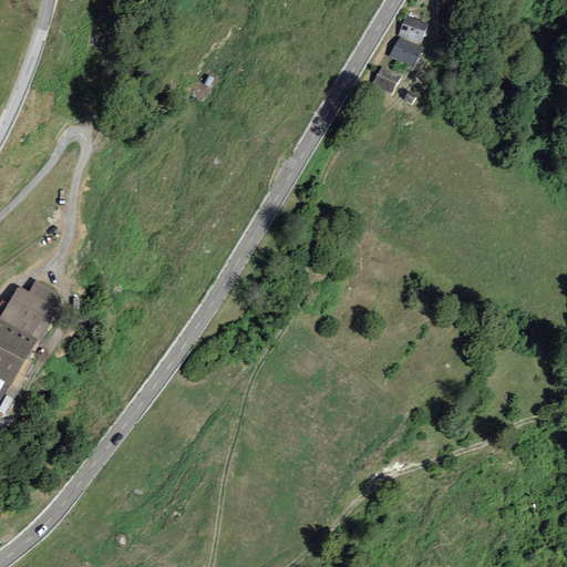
[(429,24),(405,16),(398,35),(422,44),(429,24)]
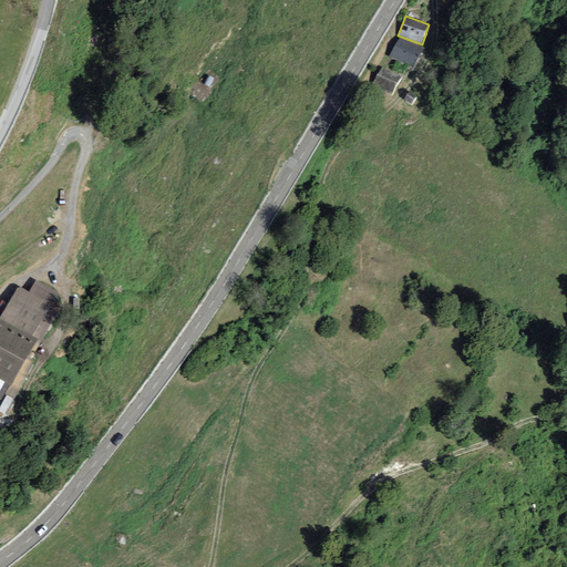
[(423,50),(399,38),(390,57),(414,69),(423,50)]
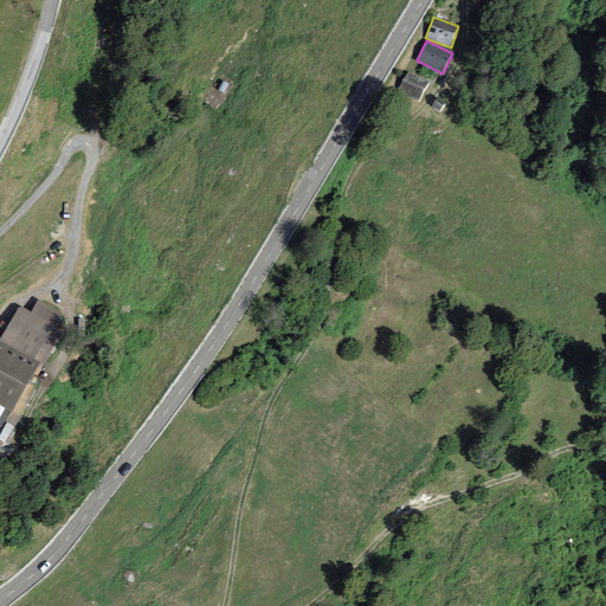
[(430,83),(407,71),(397,91),(419,103),(430,83)]
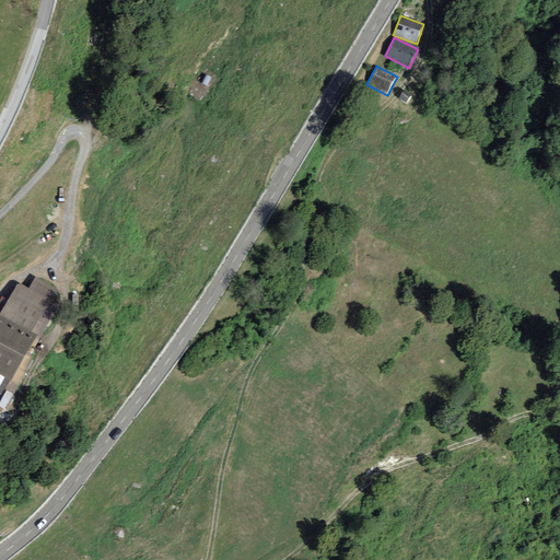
[(412,96),(405,91),(399,100),(407,104),(412,96)]
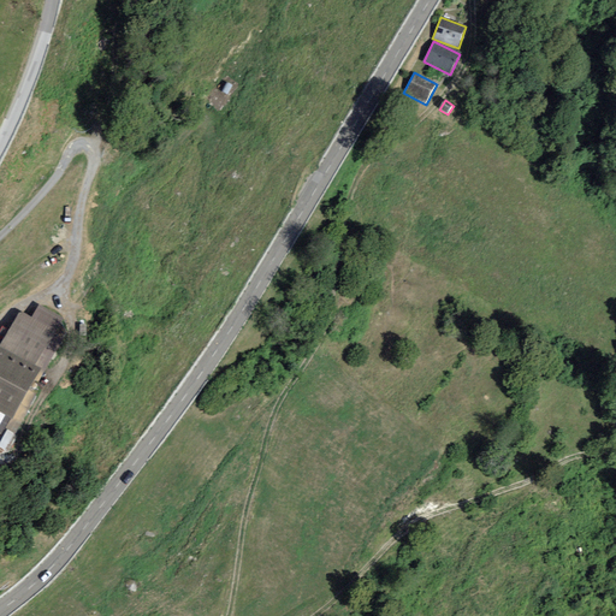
[(39,304),(33,318),(57,331),(64,318),(39,304)]
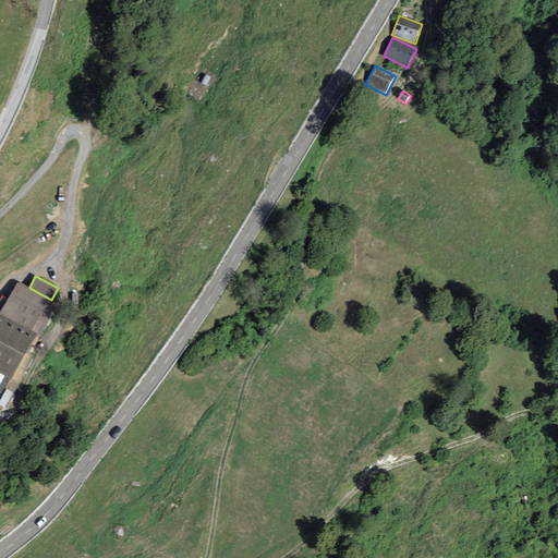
[(29,288),(16,282),(0,310),(0,373),(9,378),(12,379),(35,337),(38,339),(58,302),(51,300),(29,288)]
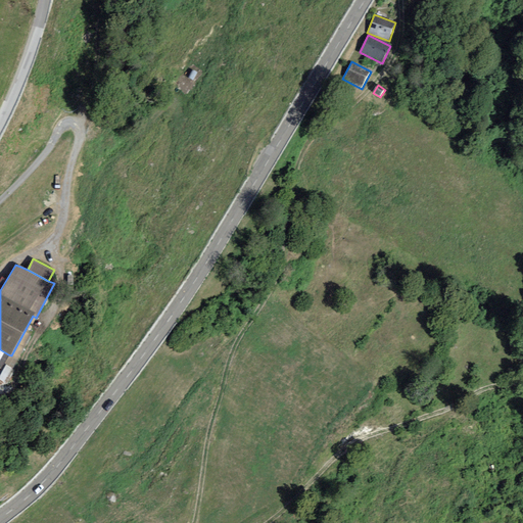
[(8,354),(0,349),(0,367),(1,368),(8,354)]
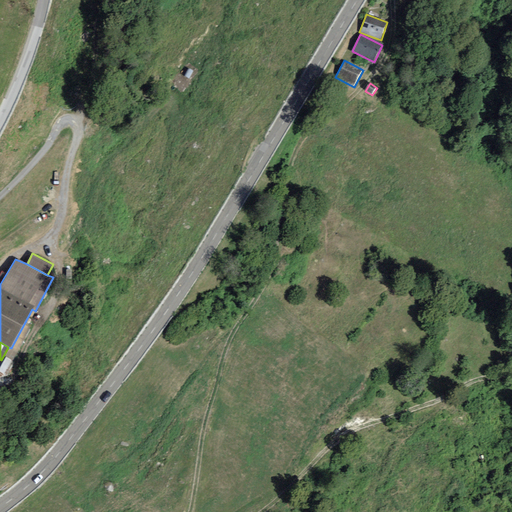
All buildings are outlined.
